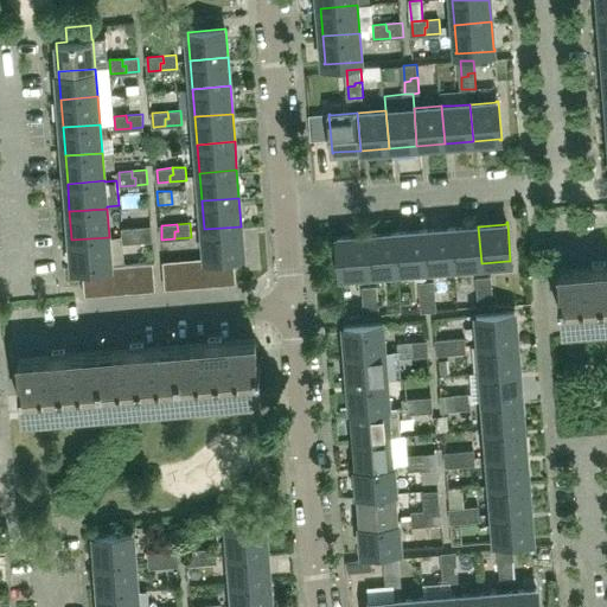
[(152,238),(151,227),(135,228),(136,235),(139,234),(140,241),(152,241),(152,238)]
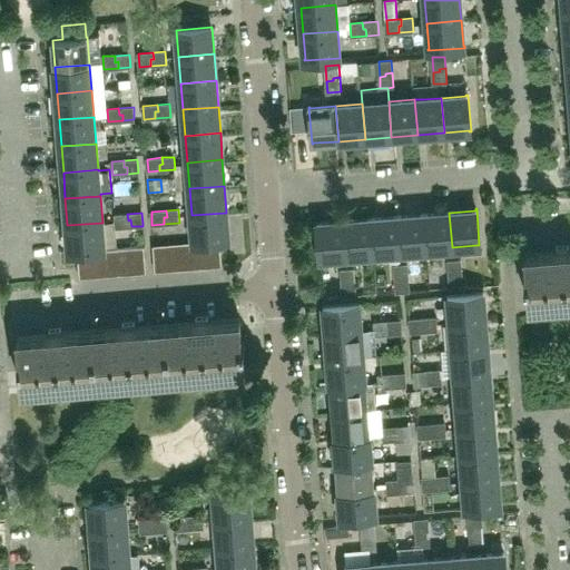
[(228,239),(226,213),(192,215),(194,242),(206,242),(219,241),(228,239)]
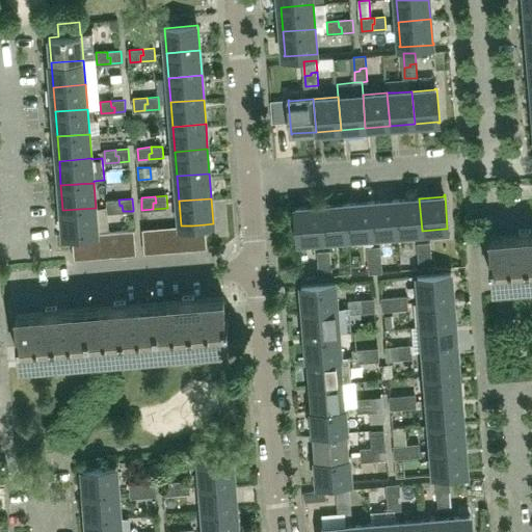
[(422,231),(419,198),(395,200),(397,233),(422,231)]
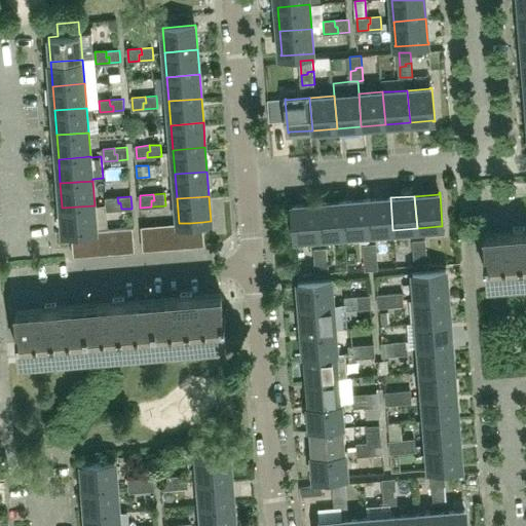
[(118,203),(117,197),(107,197),(107,207),(107,210),(121,209),(120,202),(118,203)]
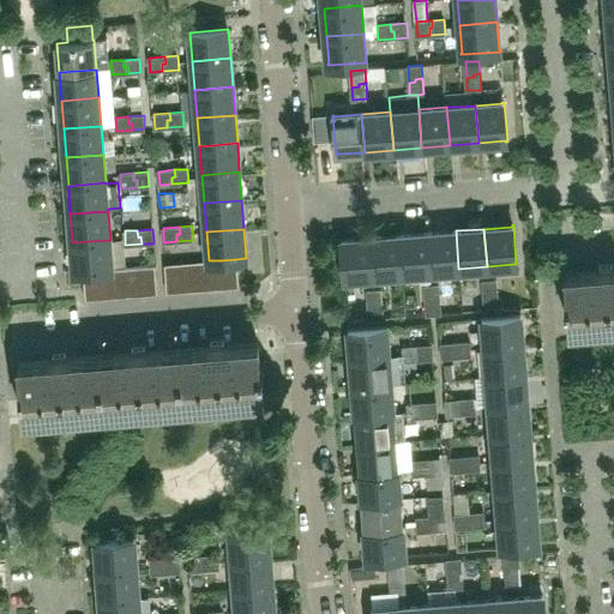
[(458,269),(456,230),(427,233),(429,270),(431,286),(438,284),(437,270),(458,269)]
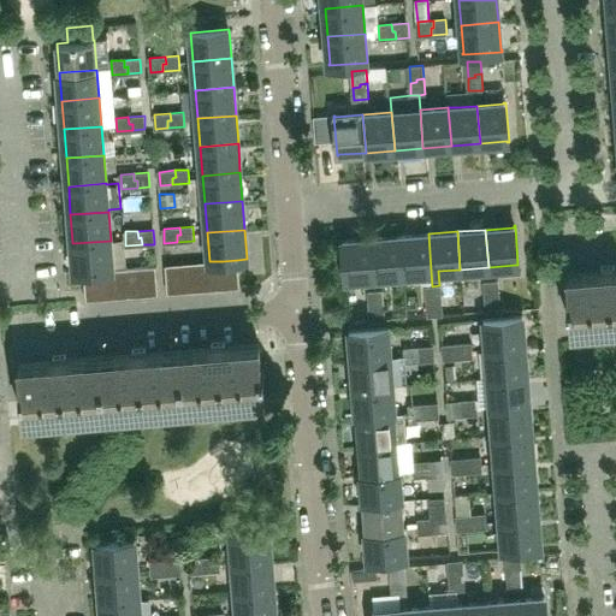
[(431,271),(428,234),(400,236),(403,273),(431,271)]
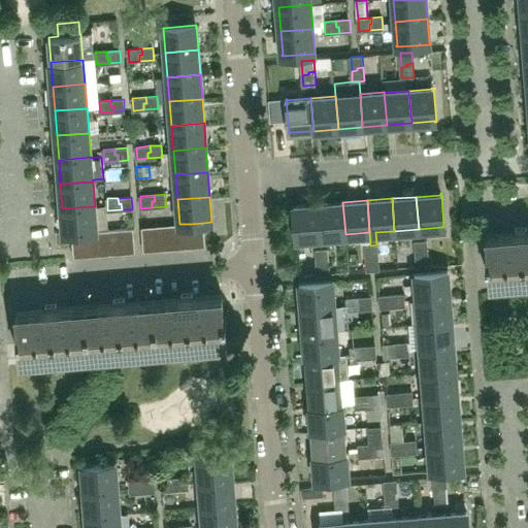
[(345,234),(342,202),(318,204),(321,236),(345,234)]
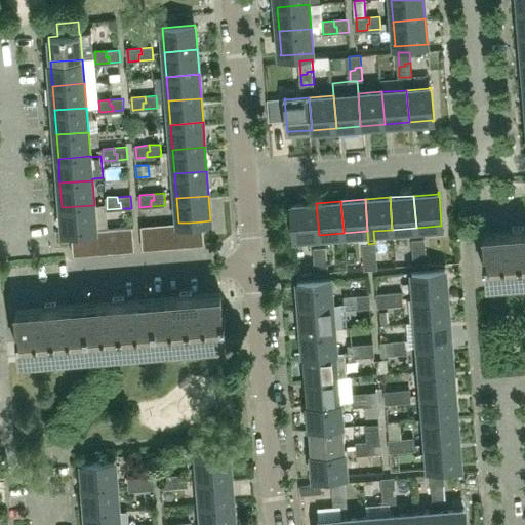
[(291,206),(294,238),(295,238),(295,237),(297,237),(300,268),(312,267),(310,242),(304,242),(304,237),(319,235),(316,203),(293,205),(293,204),(292,204),(291,206)]
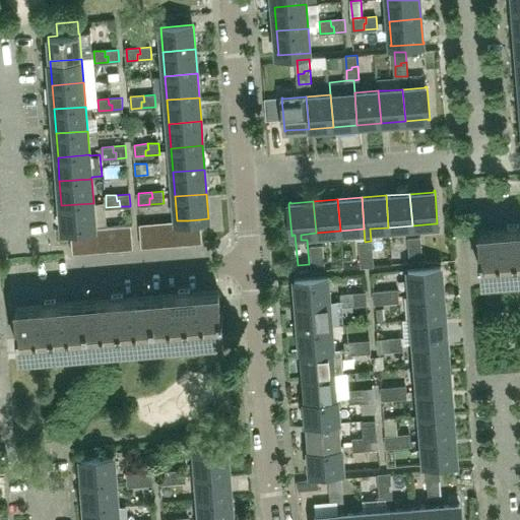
[(82,229),(94,228),(93,203),(61,205),(63,230),(70,230),(82,229)]
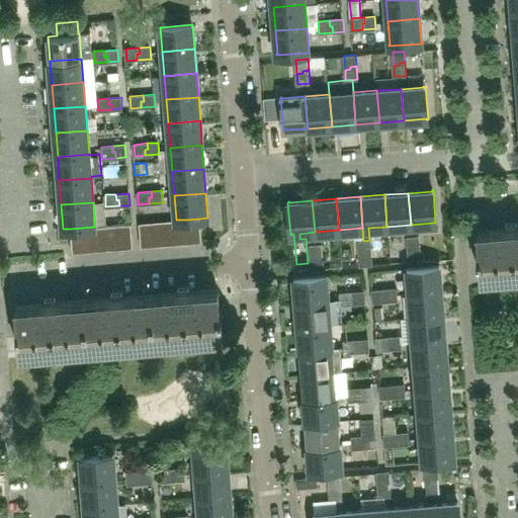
[(201,243),(199,219),(187,220),(189,244),(201,243)]
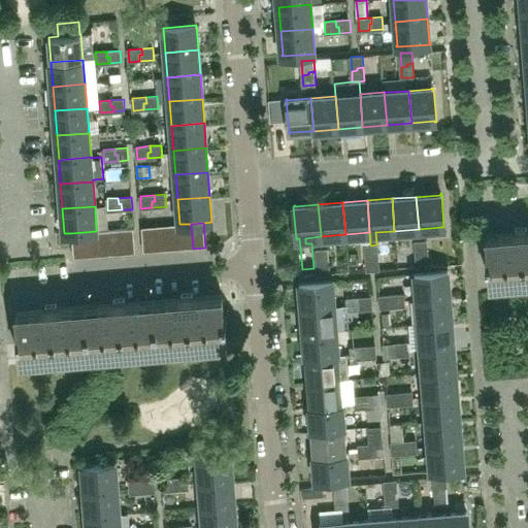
[(180,250),(179,224),(167,225),(168,250),(180,250)]
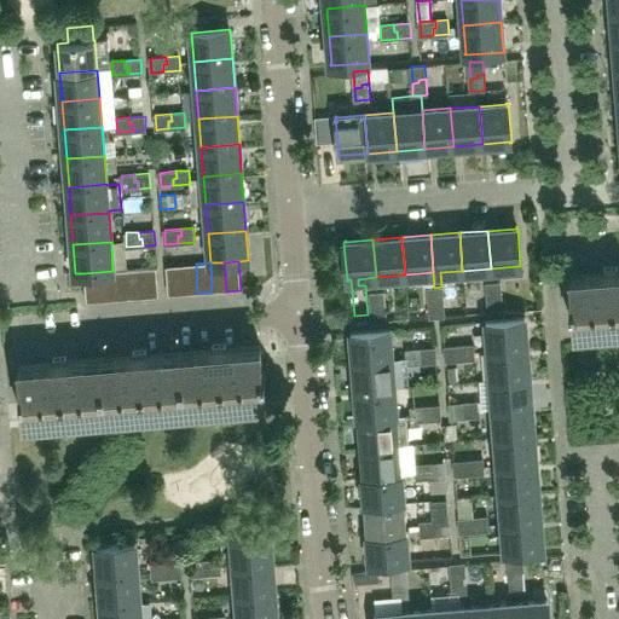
[(226,291),(224,262),(210,262),(212,293),(226,291)]
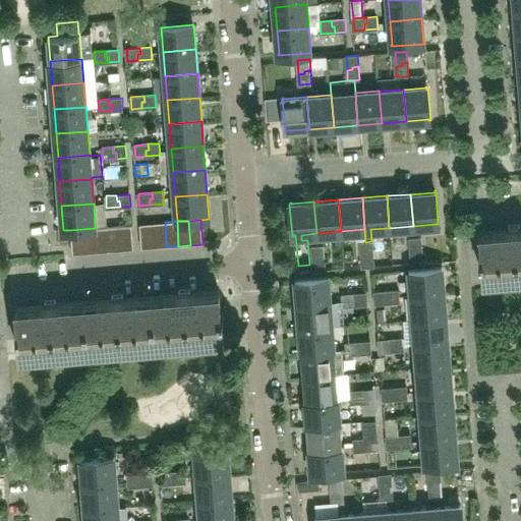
[(166,246),(165,222),(153,223),(154,247),(166,246)]
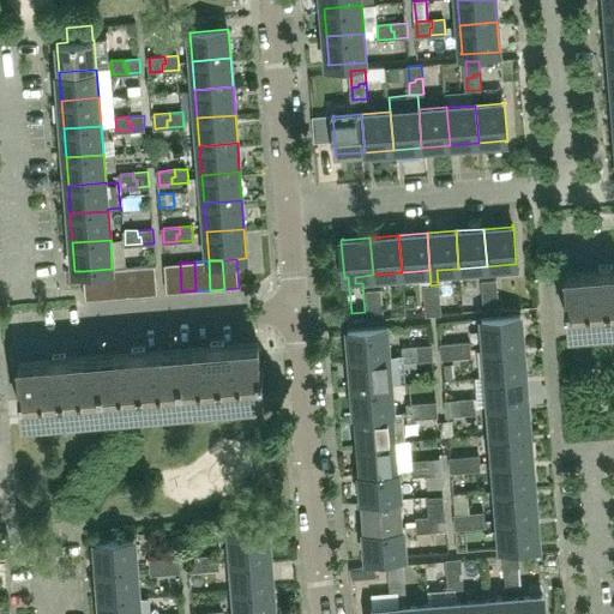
[(181,292),(180,263),(166,264),(168,293),(181,292)]
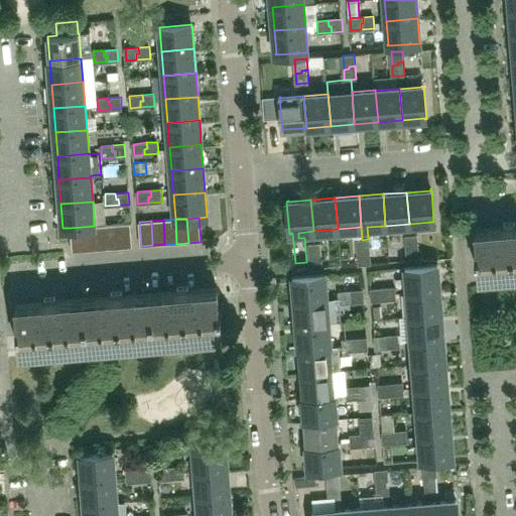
[(132,247),(130,223),(118,224),(120,248),(132,247)]
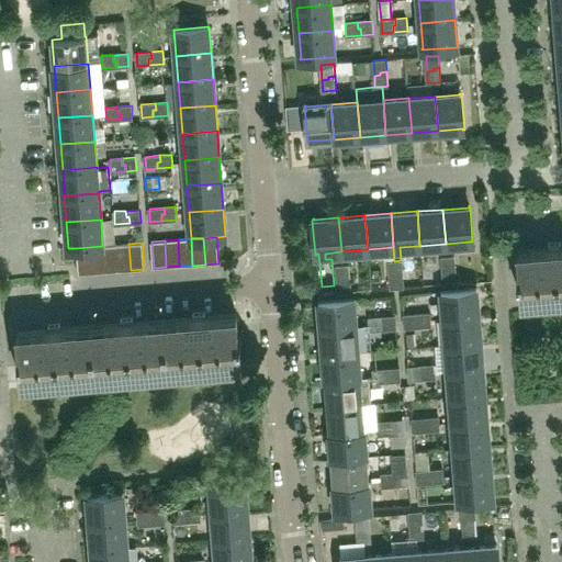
[(131,270),(128,244),(116,245),(115,245),(117,271),(131,270)]
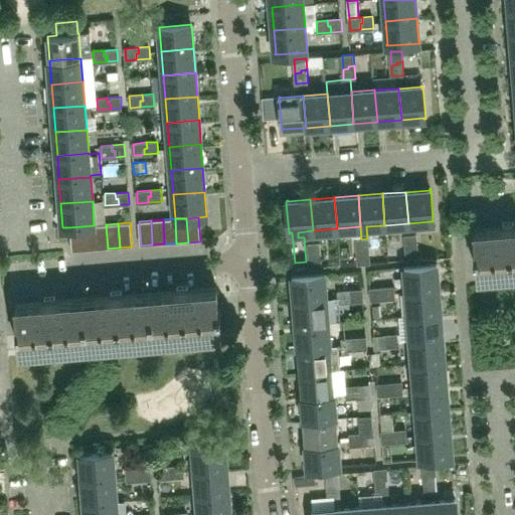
[(108,248),(106,224),(94,225),(96,249),(108,248)]
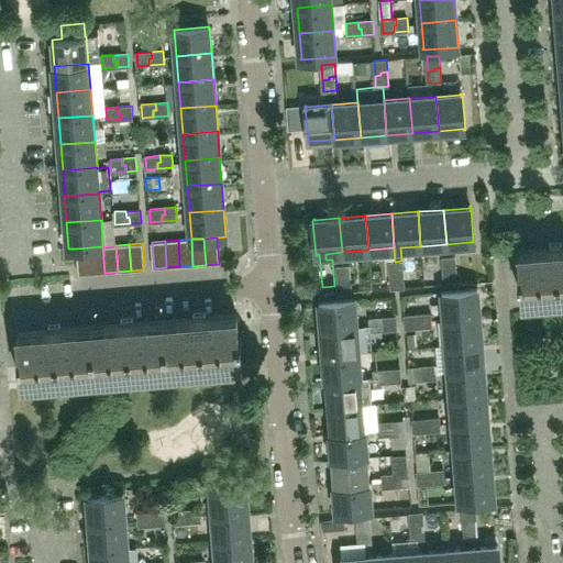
[(562,297),(562,245),(518,250),(520,273),(518,273),(518,278),(520,278),(522,301),(562,297)]
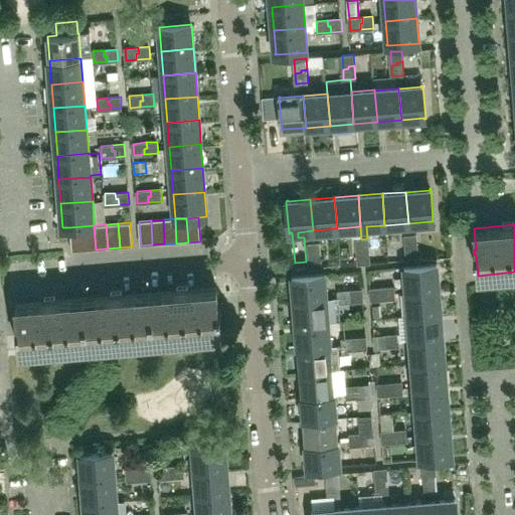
[(96,249),(94,225),(81,226),(83,250),(96,249)]
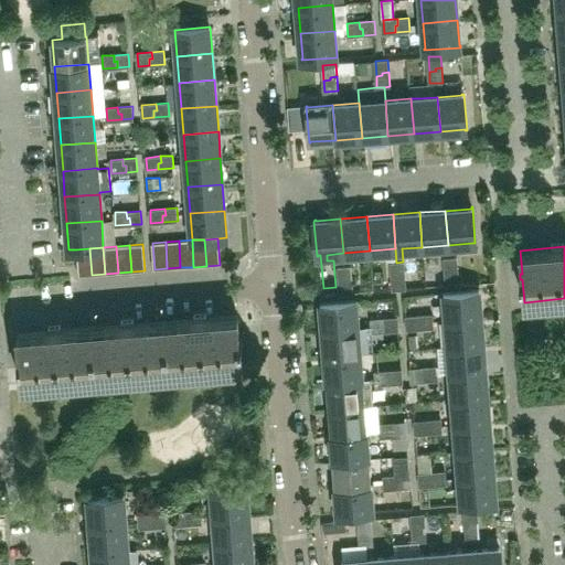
[(92,275),(89,248),(76,249),(78,276),(92,275)]
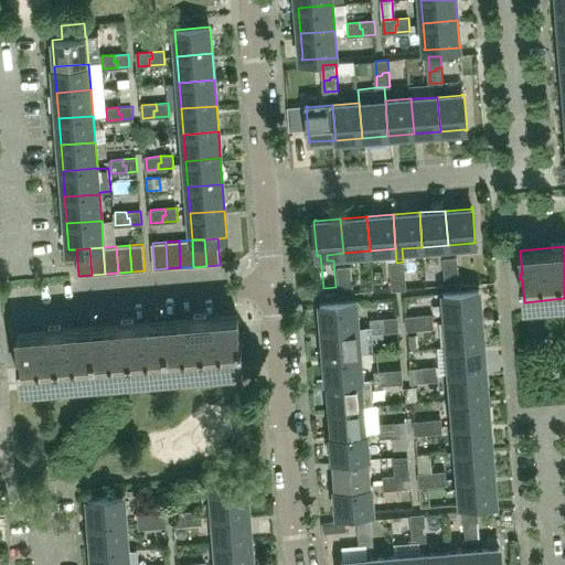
[(457,269),(456,257),(443,258),(444,273),(450,273),(450,269),(457,269)]
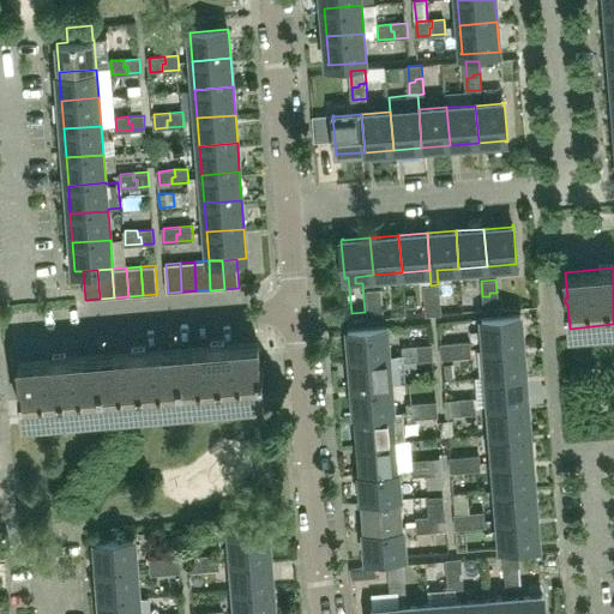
[(439,298),(438,284),(431,286),(423,286),(425,301),(432,301),(432,298),(439,298)]
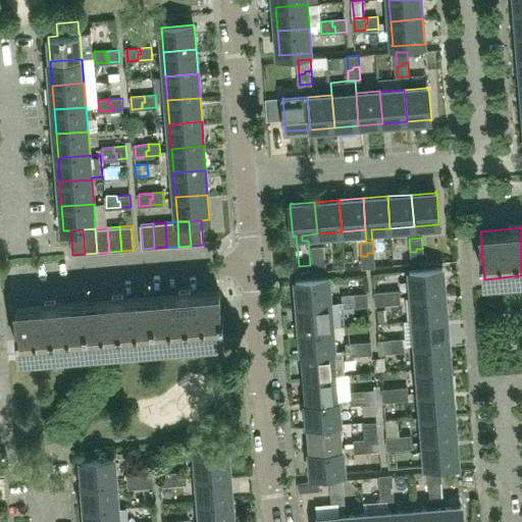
[(324,257),(323,246),(311,247),(312,260),(318,260),(318,257),(324,257)]
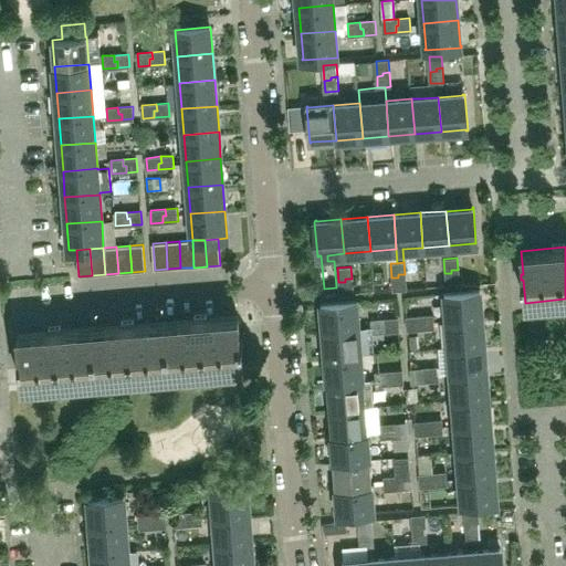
[(459,284),(458,270),(451,270),(451,273),(444,273),(446,285),(459,284)]
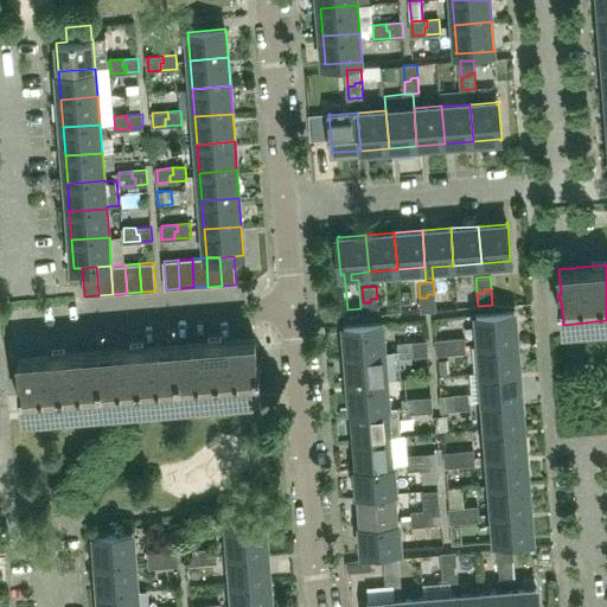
[(435,310),(434,294),(427,294),(427,298),(420,298),(421,311),(435,310)]
